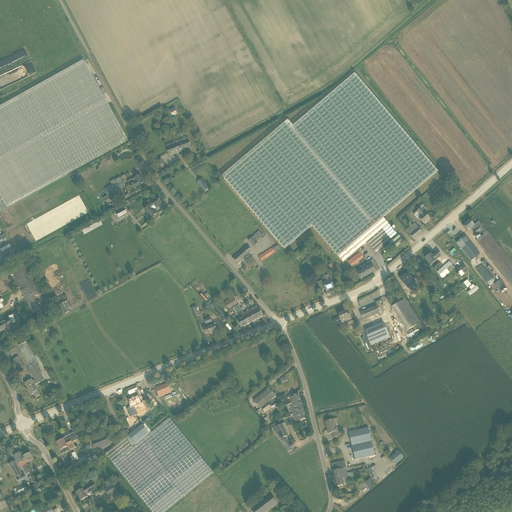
[(83,60),(0,106),(0,211),(128,141),(83,60)]
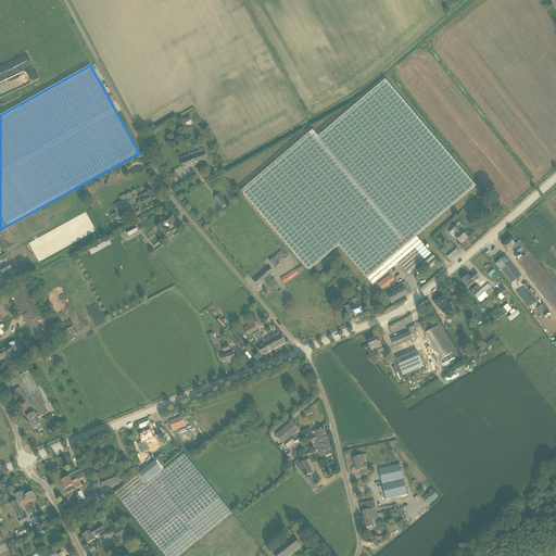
[(407,274),(431,254),(416,237),(476,187),(384,80),(318,137),(313,130),(241,191),(308,270),(339,245),(373,286),(399,264),(407,274)]
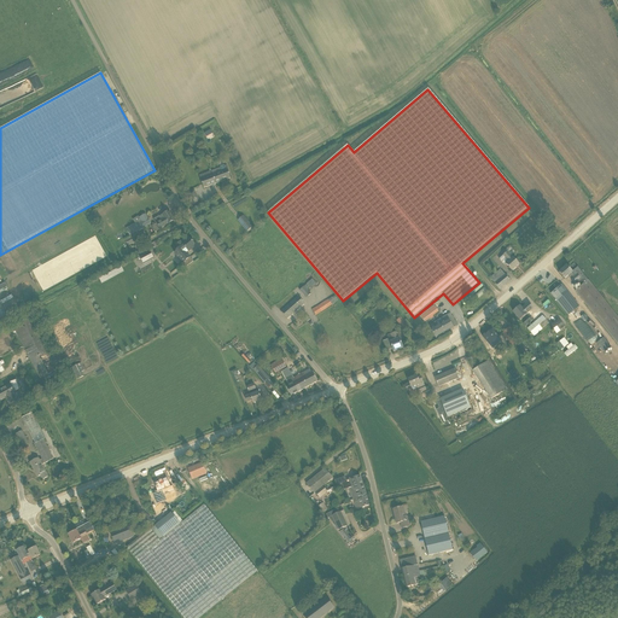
[(204,188),(231,179),(227,169),(226,165),(199,176),(204,188)]
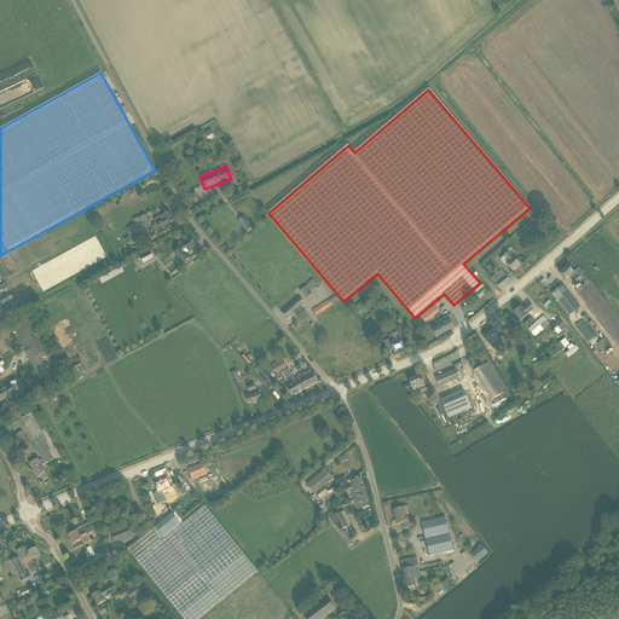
[(168,225),(174,221),(169,212),(163,215),(161,217),(160,217),(155,219),(155,221),(155,223),(156,224),(152,226),(152,229),(155,231),(156,232),(160,230),(160,229),(168,224),(168,225)]
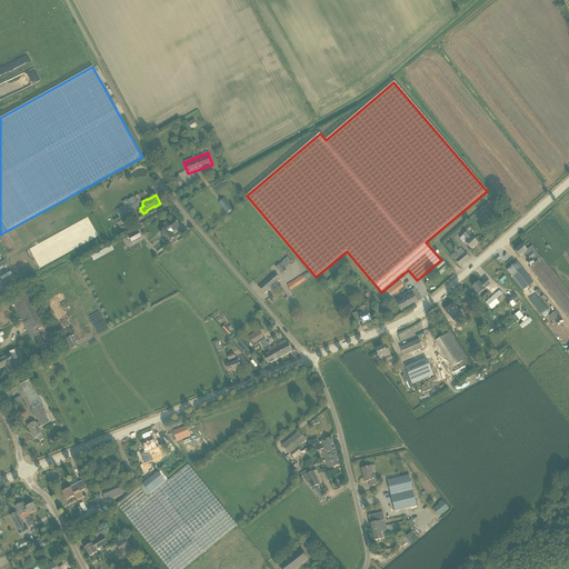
[(117,212),(117,213),(119,217),(139,206),(133,198),(129,200),(127,199),(122,202),(126,208),(117,212)]
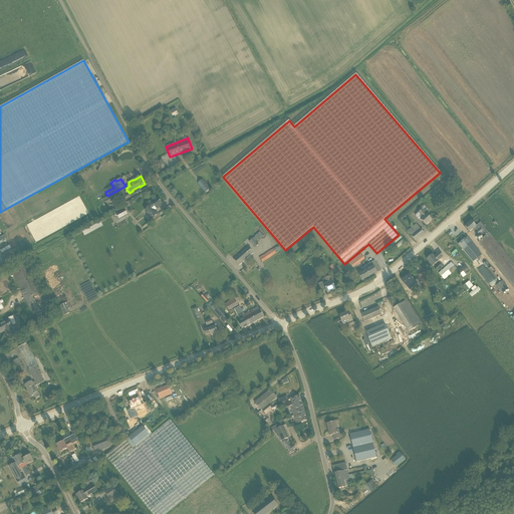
[(206,193),(210,189),(203,180),(198,183),(206,193)]
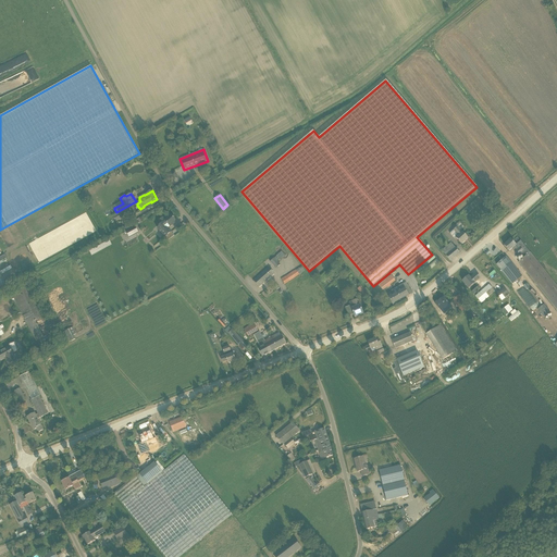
[(170,227),(175,223),(174,222),(175,220),(171,215),(165,220),(163,218),(159,220),(162,223),(158,226),(166,236),(172,233),(168,229),(170,226),(170,227)]
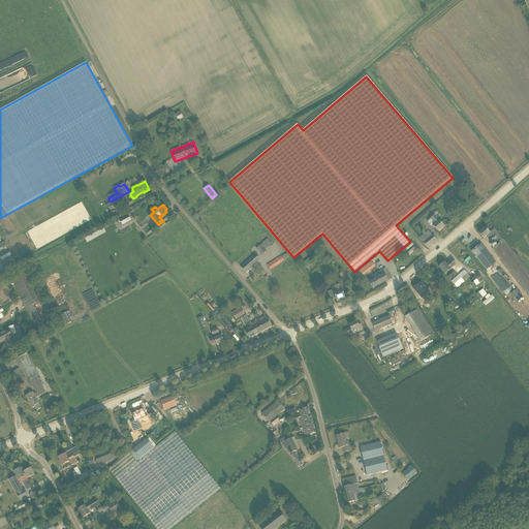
[(117,220),(120,226),(128,222),(125,216),(117,220)]
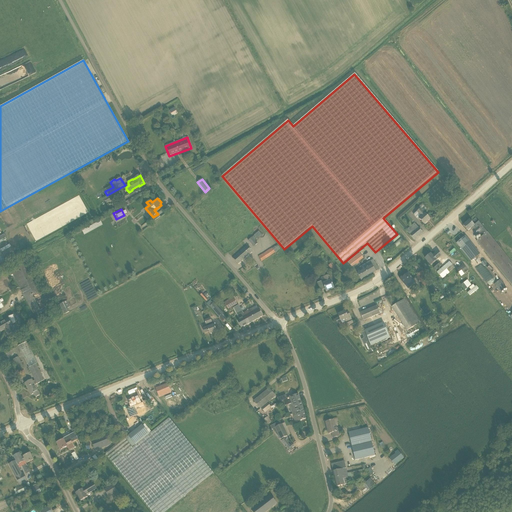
[(419,219),(424,225),(430,219),(425,213),(424,214),(420,209),(416,212),(421,217),(419,219)]
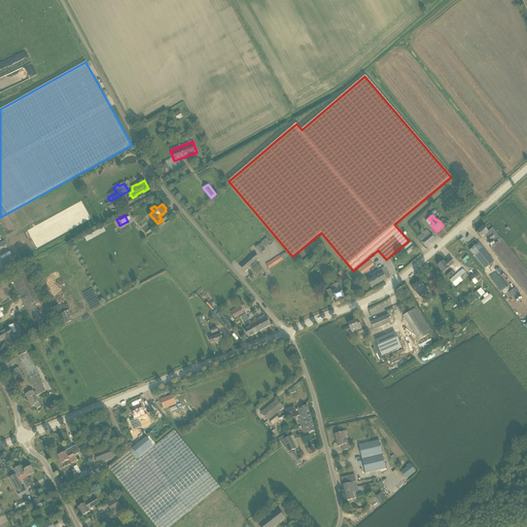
[(495,238),(495,237),(492,234),(490,236),(488,233),(483,226),(477,233),(482,238),(485,236),(490,242),(490,241),(493,240),(495,238)]
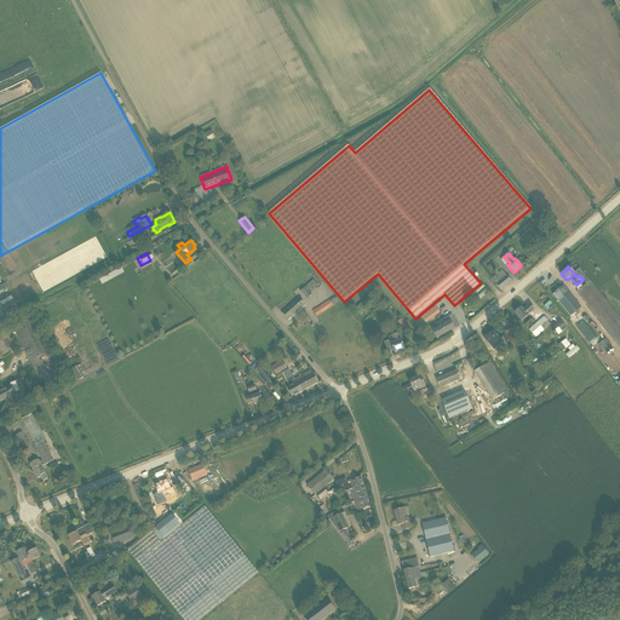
[(493,280),(498,286),(501,291),(511,282),(503,271),(493,280)]
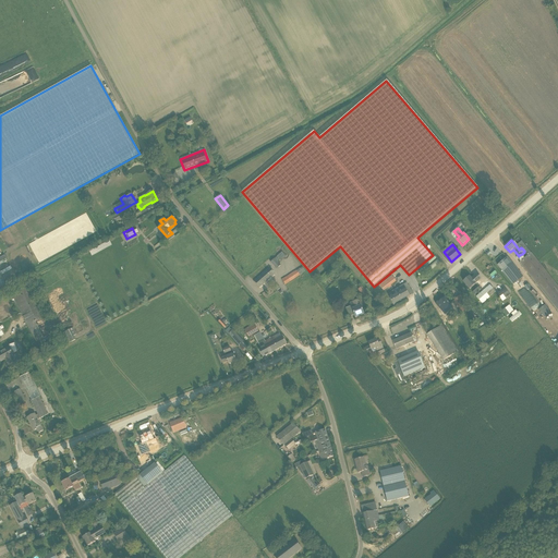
[(283,246),(276,253),(283,263),(291,256),(283,246)]
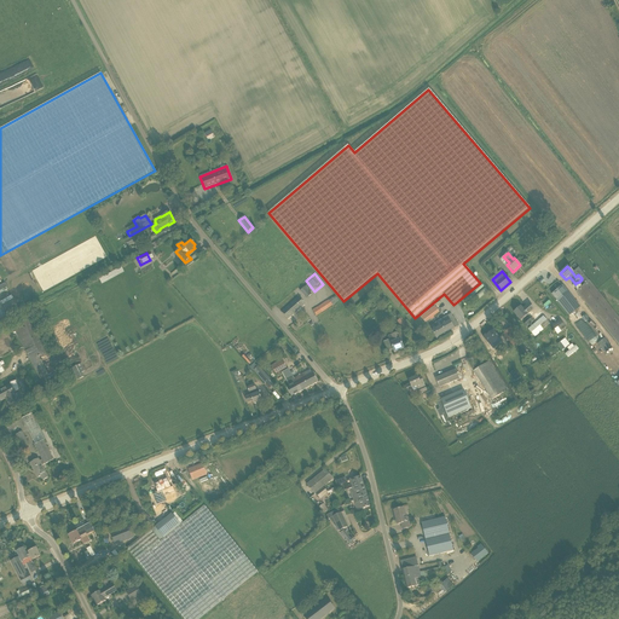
[(470,294),(478,301),(489,290),(481,283),(470,294)]
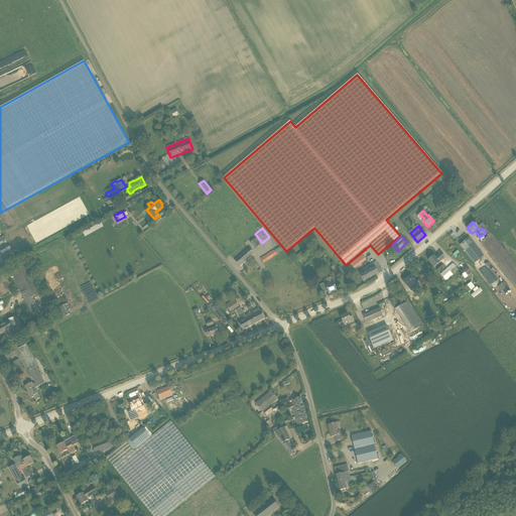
[(495,236),(481,247),(515,291),(515,268),(495,241),(498,239),(495,236)]
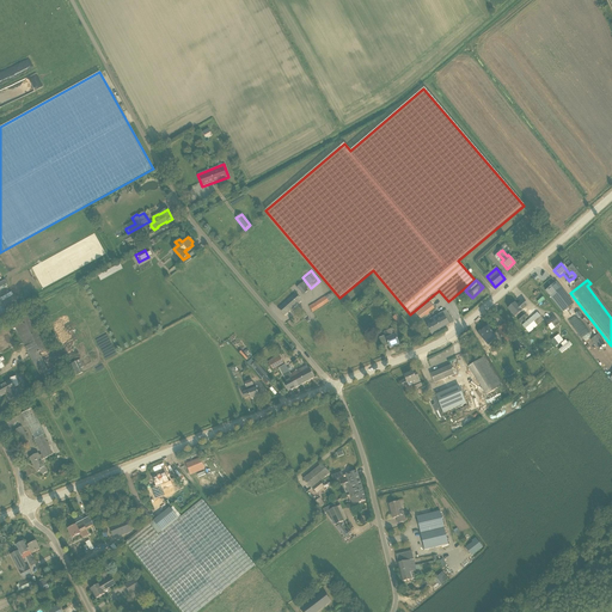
[(550,297),(561,288),(556,282),(545,291),(550,297)]
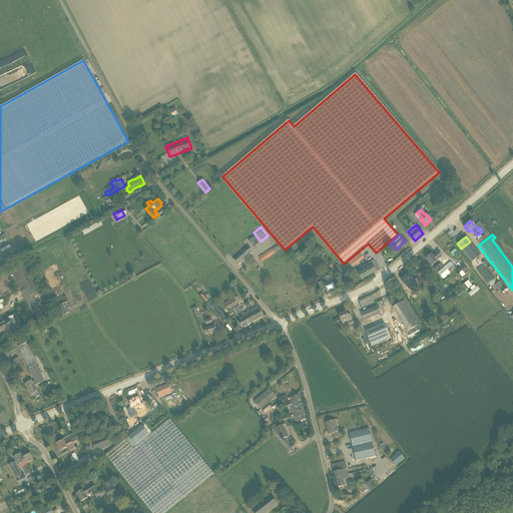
[(253,247),(258,243),(252,237),(248,240),(253,247)]
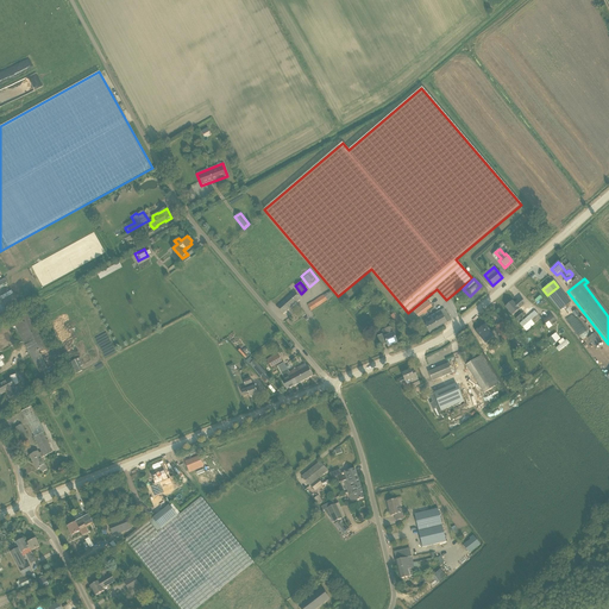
[(558,287),(547,295),(559,311),(571,302),(558,287)]
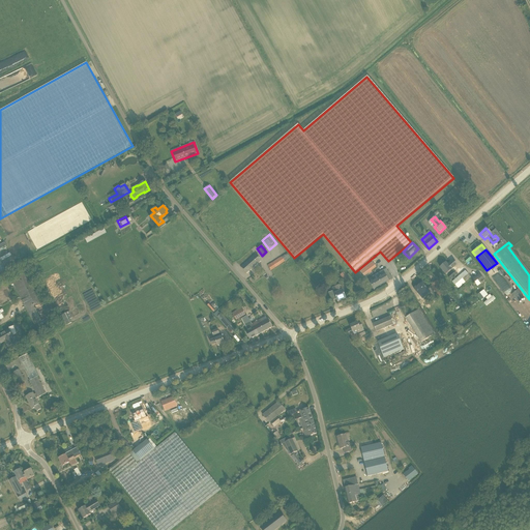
[(16,263),(9,253),(0,258),(0,259),(5,269),(16,263)]
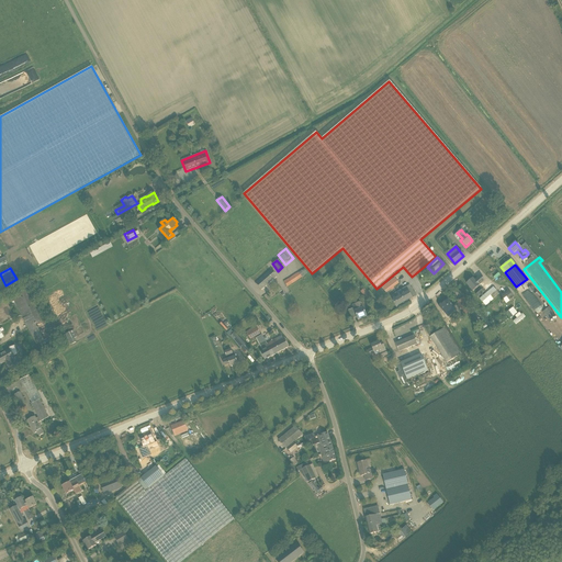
[(305,269),(283,280),(287,285),(308,274),(305,269)]
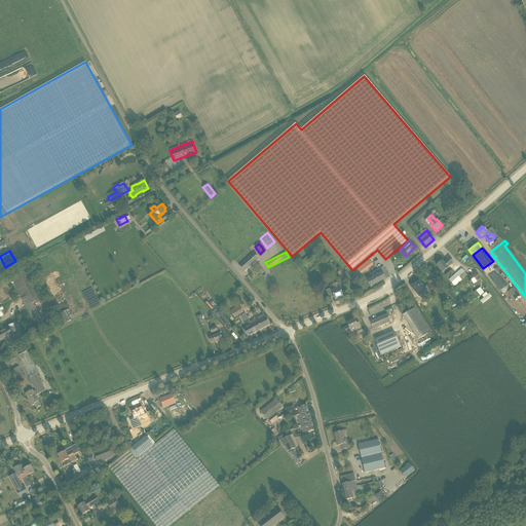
[(254,253),(239,265),(245,271),(259,259),(254,253)]
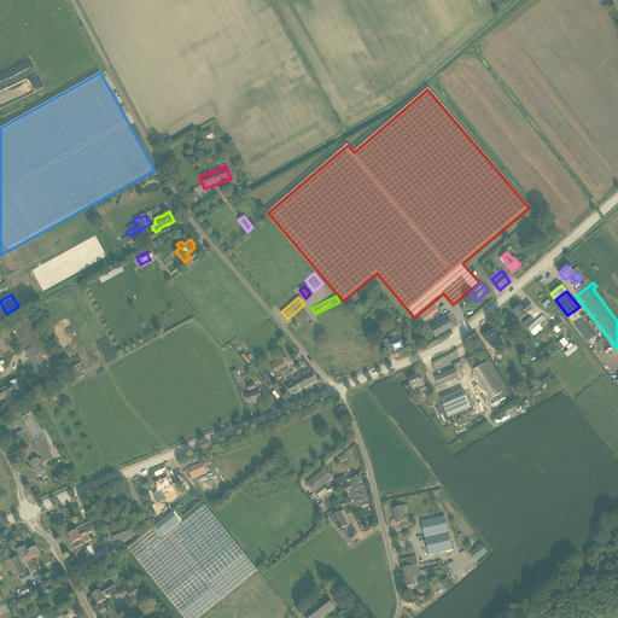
[(532,309),(528,303),(522,309),(519,307),(513,312),(520,320),(526,314),(532,309)]
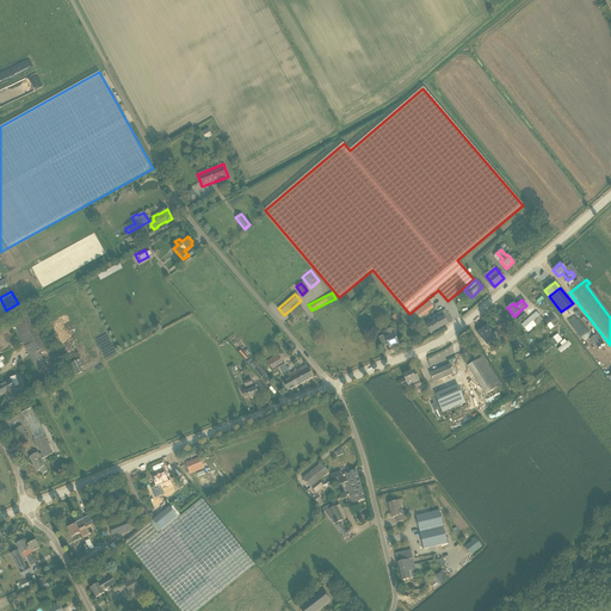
[(429,301),(415,312),(420,319),(425,315),(426,316),(429,314),(429,313),(434,308),(429,301)]
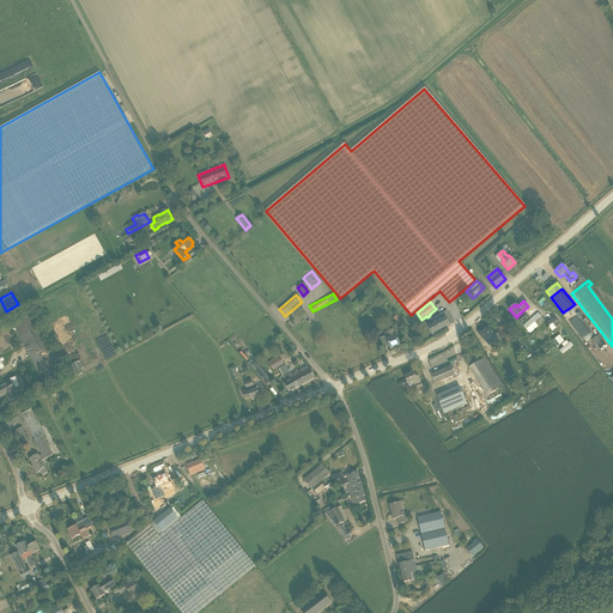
[(428,327),(432,335),(450,326),(454,323),(447,310),(431,320),(434,323),(428,327)]
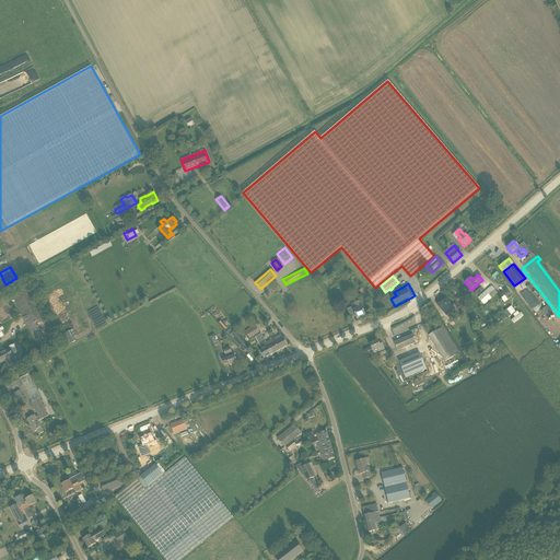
[(37,343),(54,335),(28,287),(11,295),(37,343)]
